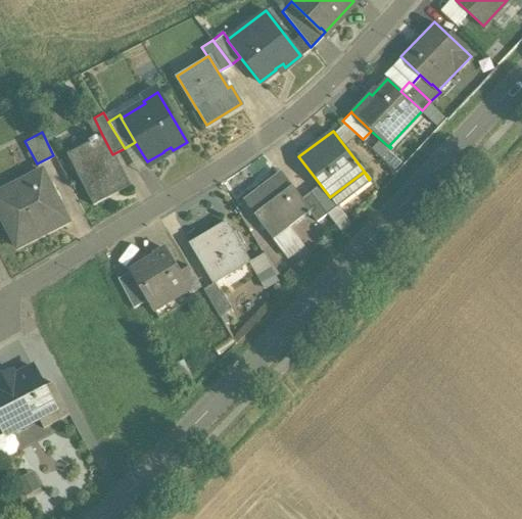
[(102,135),(98,137),(96,135),(88,139),(89,141),(75,148),(85,168),(76,172),(93,203),(131,184),(114,153),(112,154),(102,135)]
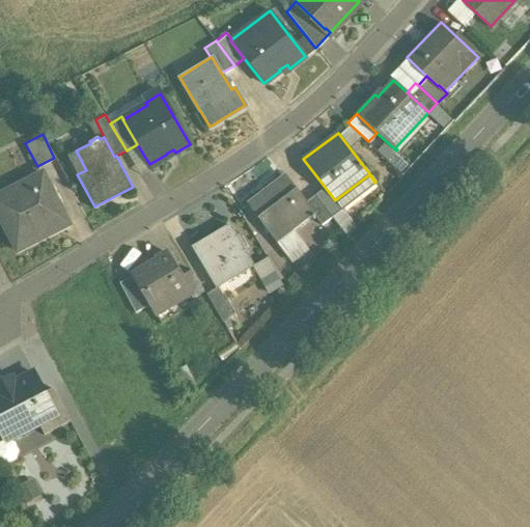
[(43,171),(8,189),(15,202),(0,210),(0,216),(17,249),(68,222),(43,171)]
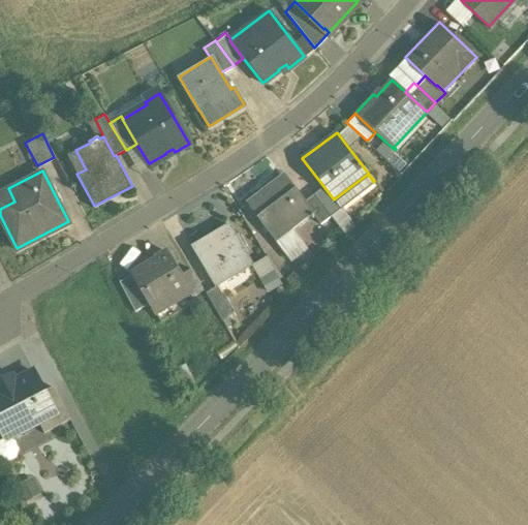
[(368,174),(335,198),(341,207),(373,182),(368,174)]
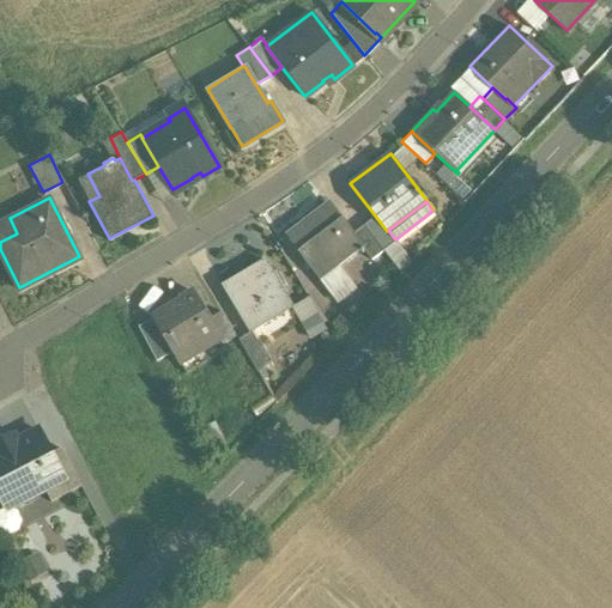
[(332,205),(308,224),(304,219),(286,233),(296,249),(314,272),(332,259),(337,265),(361,245),(363,244),(353,232),(332,205)]
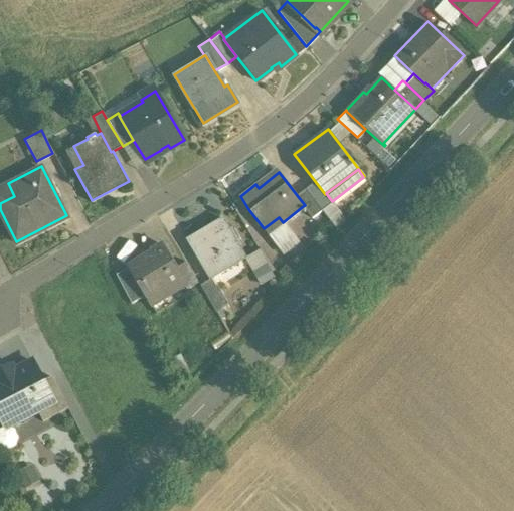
[(325,194),(315,181),(305,188),(322,210),(332,201),(326,193),(325,194)]
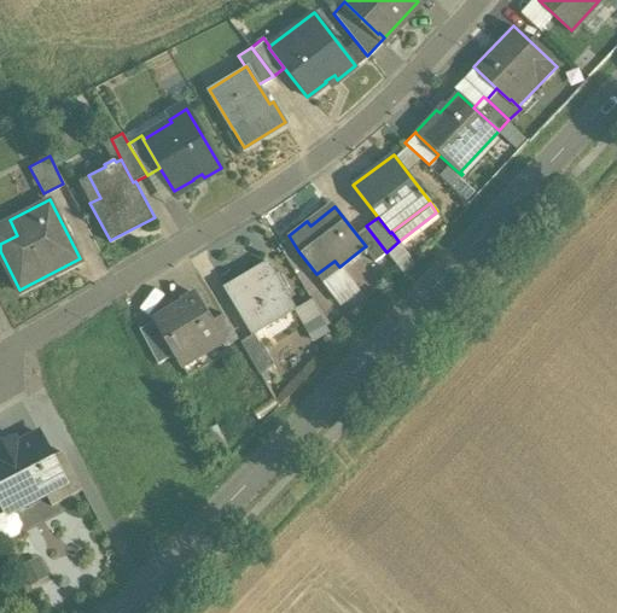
[(386,252),(366,226),(356,234),(366,246),(364,247),(374,261),(386,252)]
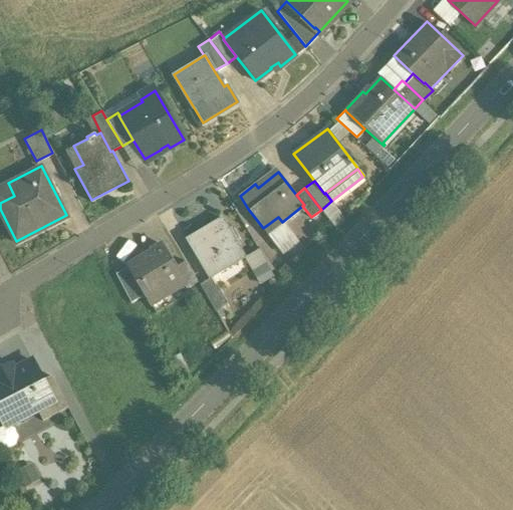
[(245,256),(222,217),(187,238),(210,276),(245,256)]
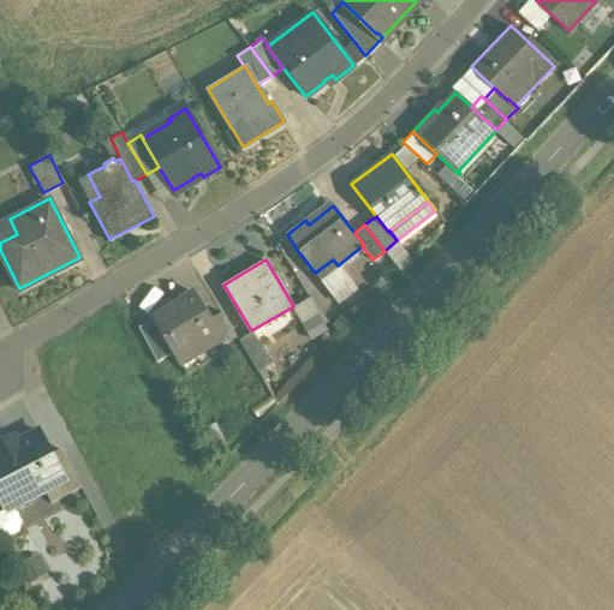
[(192,291),(182,298),(182,299),(151,317),(173,352),(179,364),(219,340),(221,344),(224,342),(209,318),(192,291)]
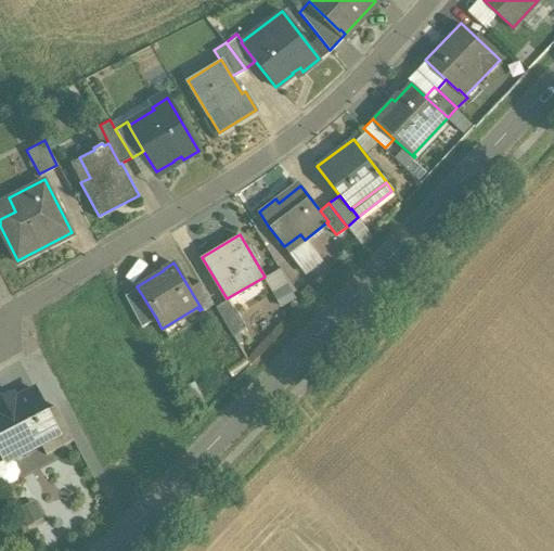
[(295,296),(279,269),(265,277),(282,305),(295,296)]
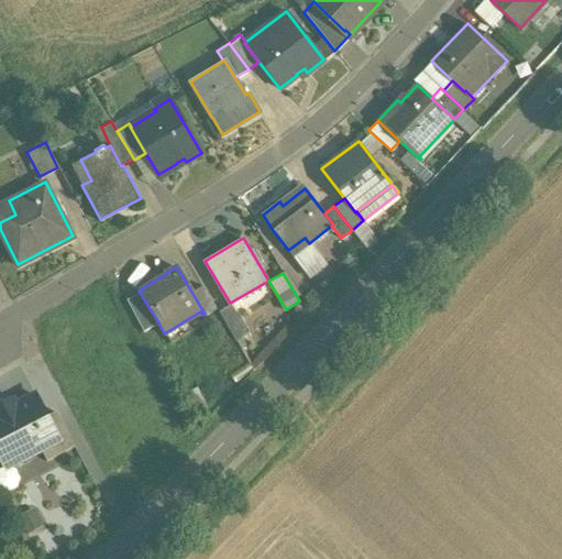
[(216,307),(202,285),(191,292),(205,314),(216,307)]
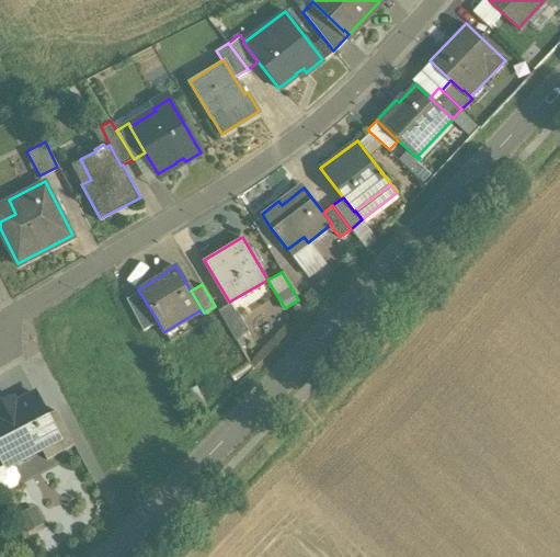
[(158,321),(139,290),(126,298),(143,330),(158,321)]
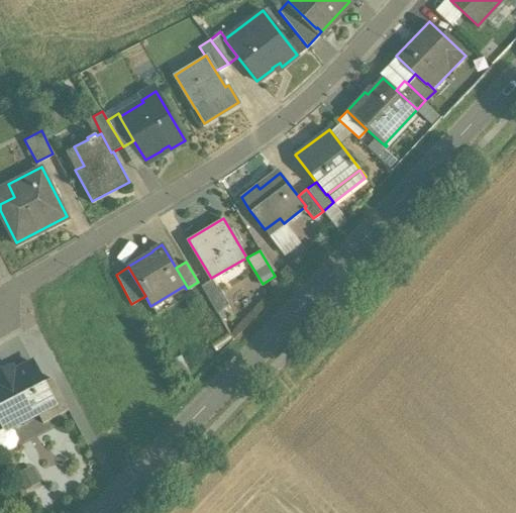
[(211,278),(211,279),(200,285),(216,312),(228,304),(217,285),(216,286),(211,278)]
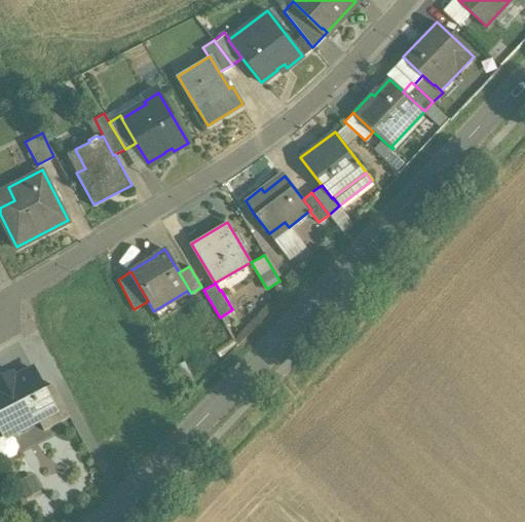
[(231,338),(214,348),(219,357),(236,346),(231,338)]
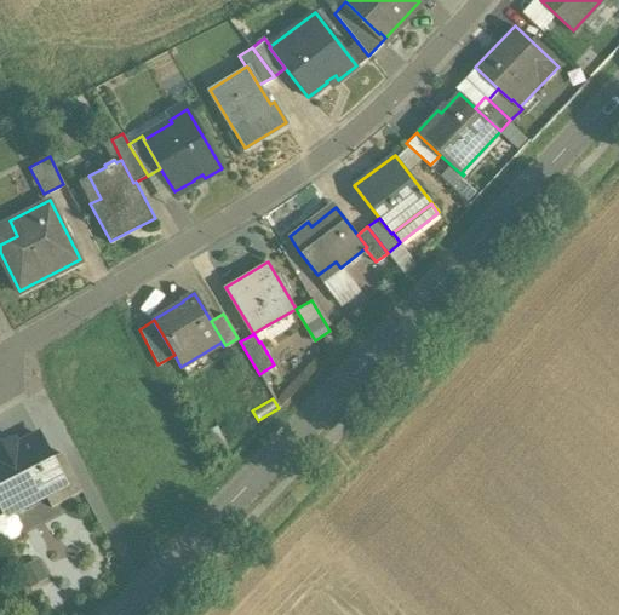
[(225,447),(215,426),(202,434),(213,454),(225,447)]
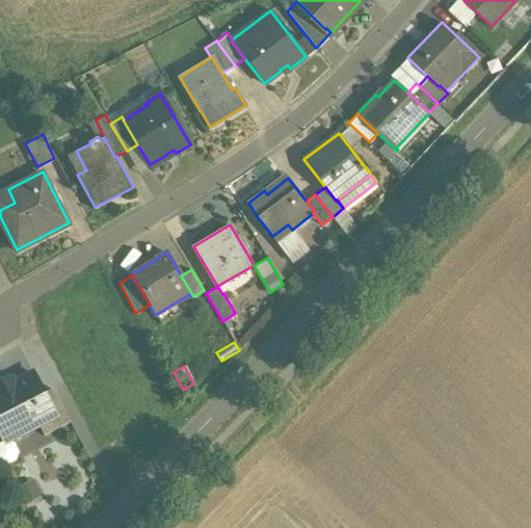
[(44,393),(32,371),(16,380),(12,375),(0,381),(0,430),(4,438),(6,436),(11,440),(25,433),(24,426),(36,420),(38,424),(55,415),(44,393)]
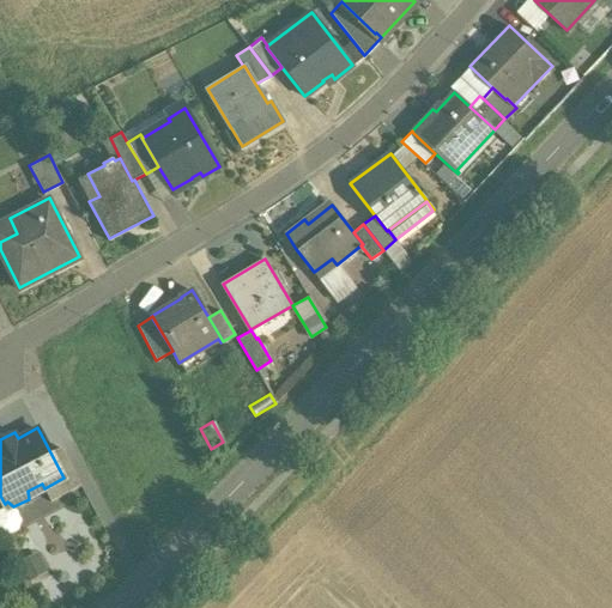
[(50,499),(80,485),(61,447),(50,453),(64,478),(44,488),(50,499)]
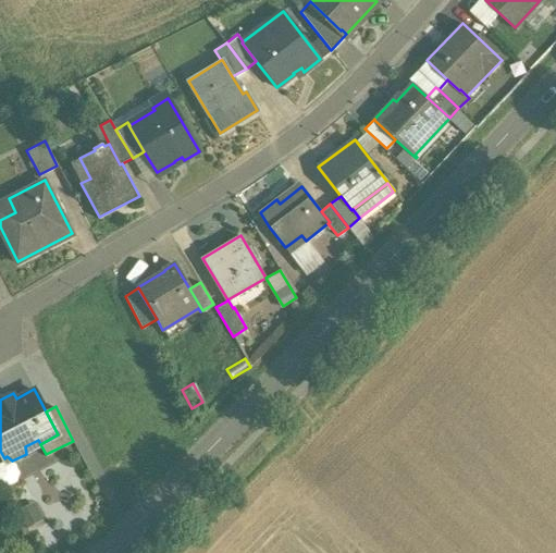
[(27,526),(41,518),(34,502),(19,510),(27,526)]
